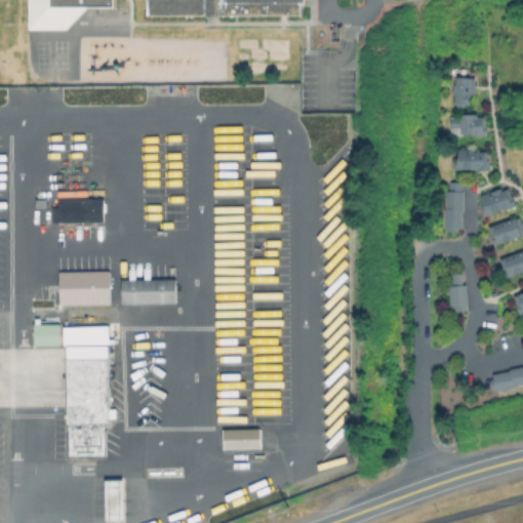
[(88,8),(68,30),(29,30),(29,0),(306,0),(306,4),(300,6),(302,15),(148,16),(147,0),(116,0),(116,7),(88,8)]
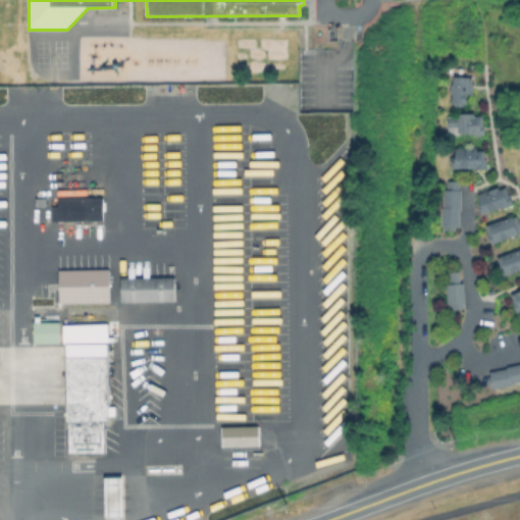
[(473,95),(473,79),(453,78),(453,106),(467,107),(467,95),(473,95)]
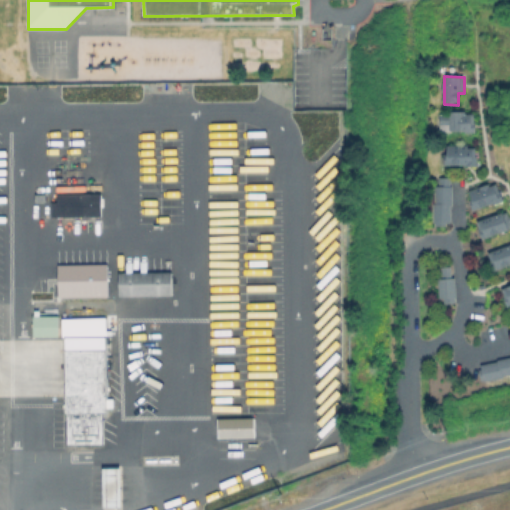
[(475,132),(474,114),(435,114),(436,133),(475,132)]
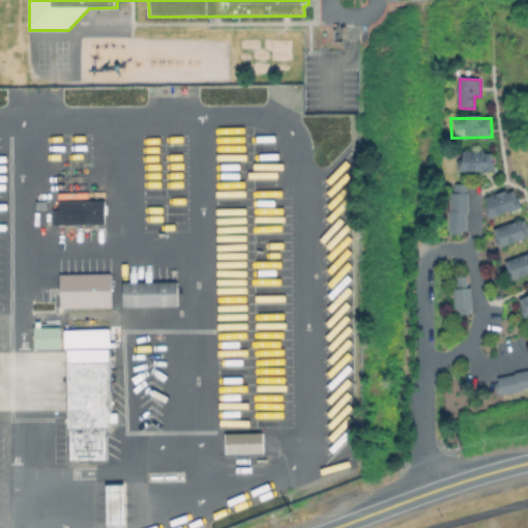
[(493,173),(493,153),(462,152),(461,172),(493,173)]
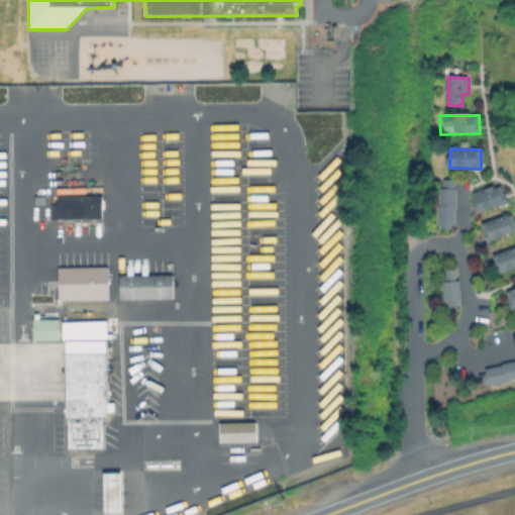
[(438,228),(454,228),(456,181),(440,181),(438,228)]
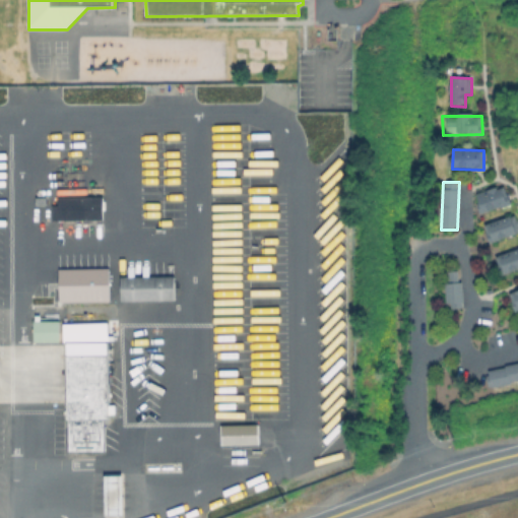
[(479,215),(475,204),(477,203),(475,195),(496,188),(497,190),(504,188),(506,196),(507,196),(510,205),(479,215)]
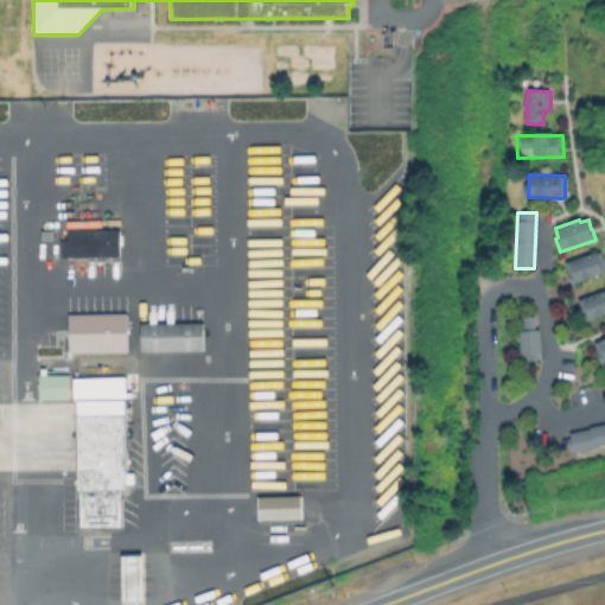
[(67,233),(68,241),(61,242),(61,259),(120,258),(120,231),(67,233)]
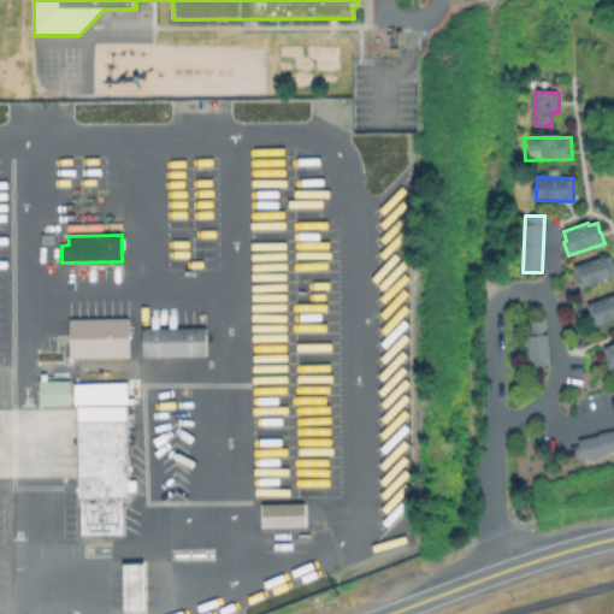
[(573,269),(604,257),(606,258),(609,257),(612,263),(613,263),(613,276),(612,277),(613,278),(580,290),(576,277),(577,277),(573,269)]
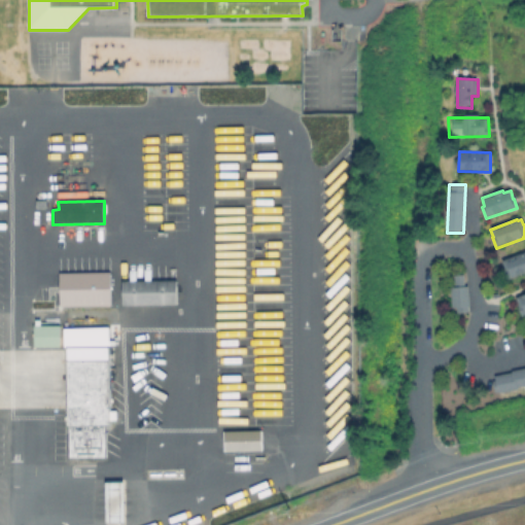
[(501,261),(524,252),(524,273),(508,280),(503,270),(504,269),(501,261)]
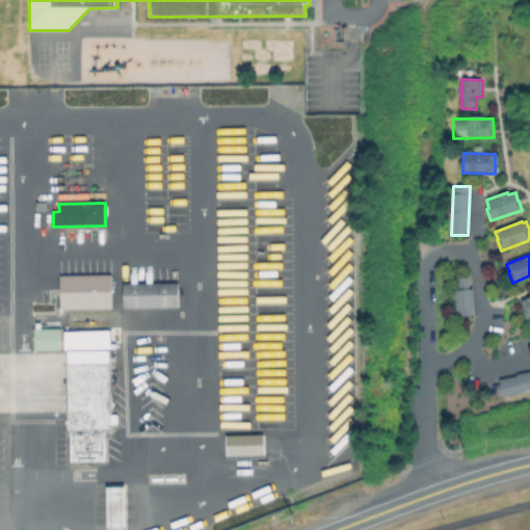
[(112,310),(111,275),(60,276),(61,311),(112,310)]
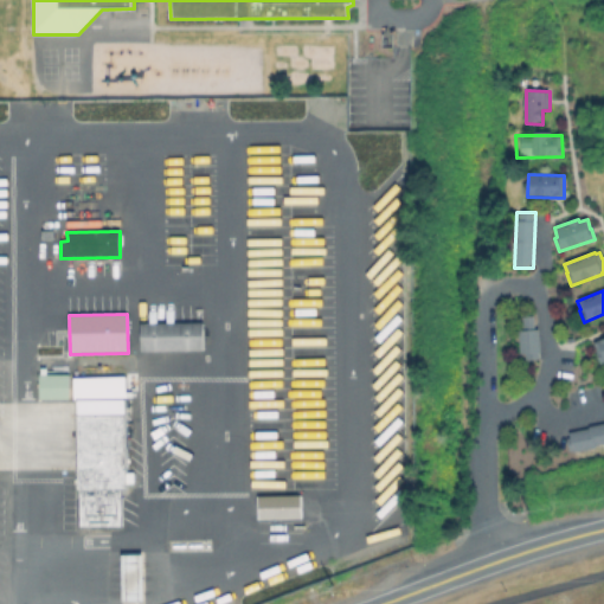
[(140,352),(203,352),(203,323),(140,325),(140,352)]
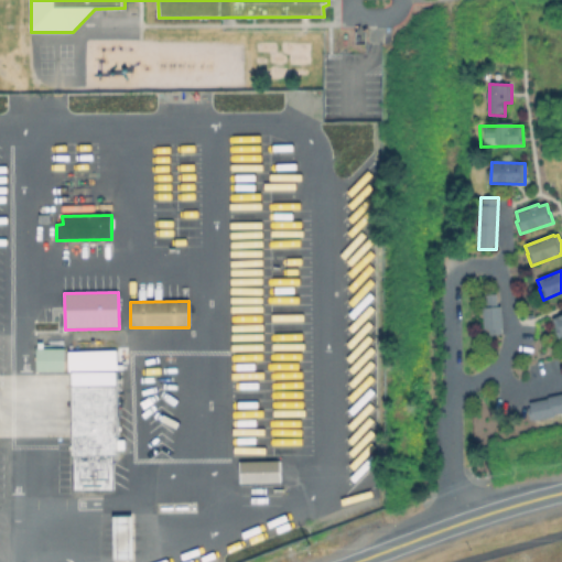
[(483,307),(484,336),(501,335),(500,307),(483,307)]
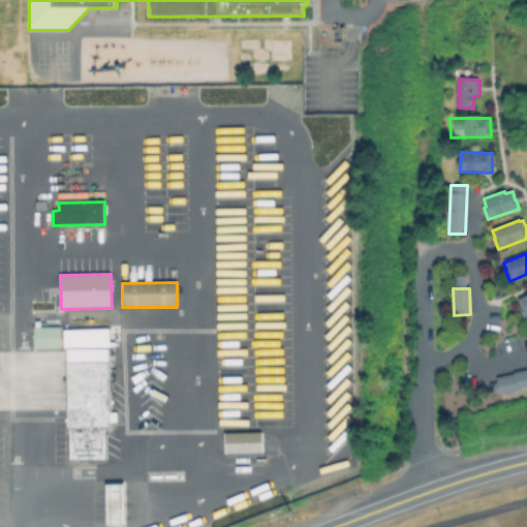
[(517,300),(526,296),(526,316),(523,318),(519,307),(520,307),(517,300)]
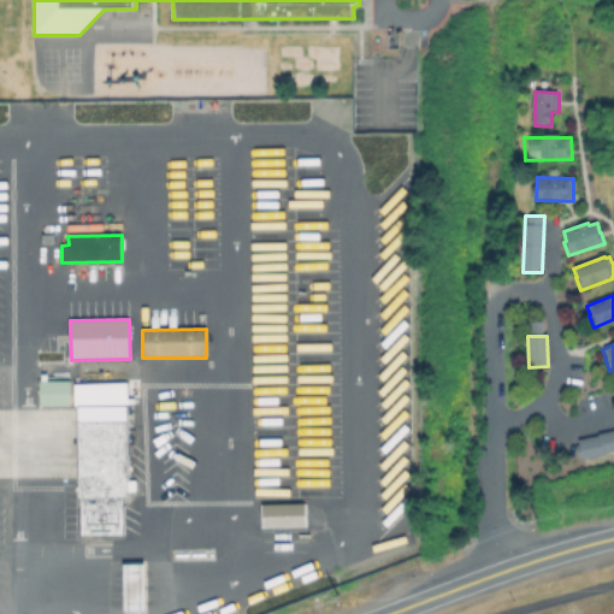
[(40,407),(70,407),(70,382),(40,382),(40,407)]
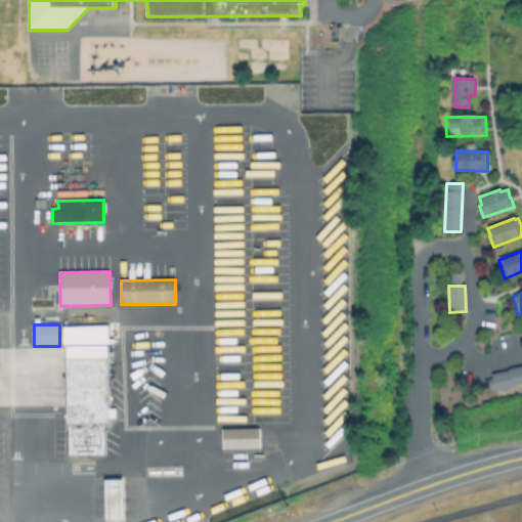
[(69,455),(68,346),(63,346),(62,345),(57,345),(57,340),(63,340),(62,327),(109,325),(110,408),(116,408),(116,418),(110,418),(111,423),(103,423),(103,430),(106,430),(106,454),(69,455)]
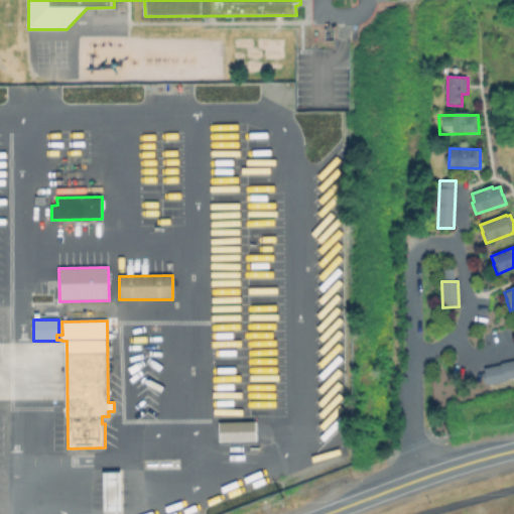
[(482,374),(485,374),(484,369),(501,365),(500,364),(513,361),(513,379),(506,381),(507,382),(488,386),(487,384),(485,385),(482,374)]
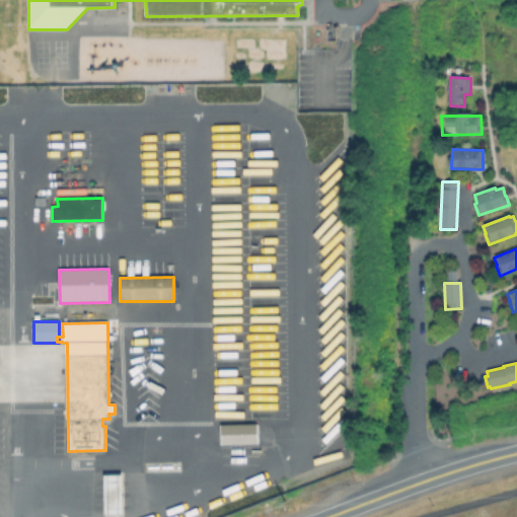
[(221,426),(221,446),(259,445),(257,425),(221,426)]
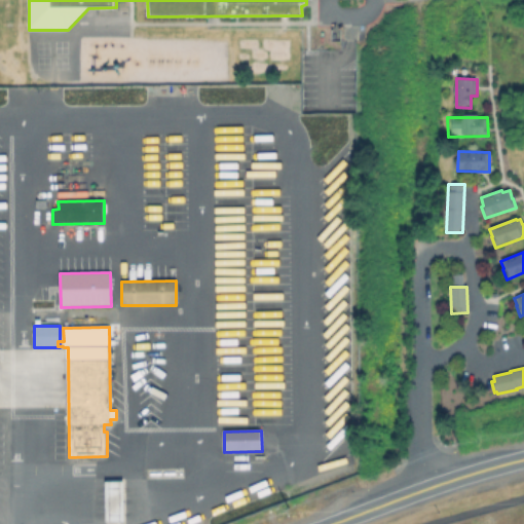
[(105,482),(106,522),(125,522),(124,482),(105,482)]
